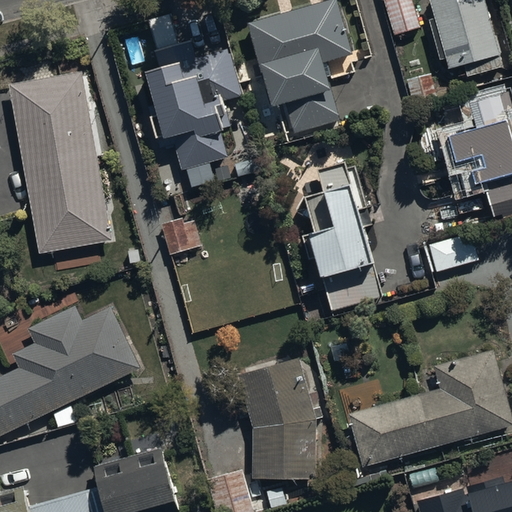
[(355,56),(338,0),(334,0),(250,26),(264,73),(265,73),(275,104),(288,100),(298,137),(345,123),(333,84),(357,76),(351,57),(355,56)]
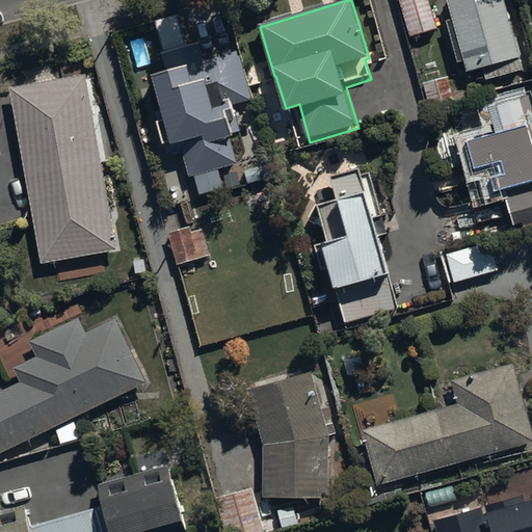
[(429,0),(401,0),(411,36),(437,30),(429,0)]
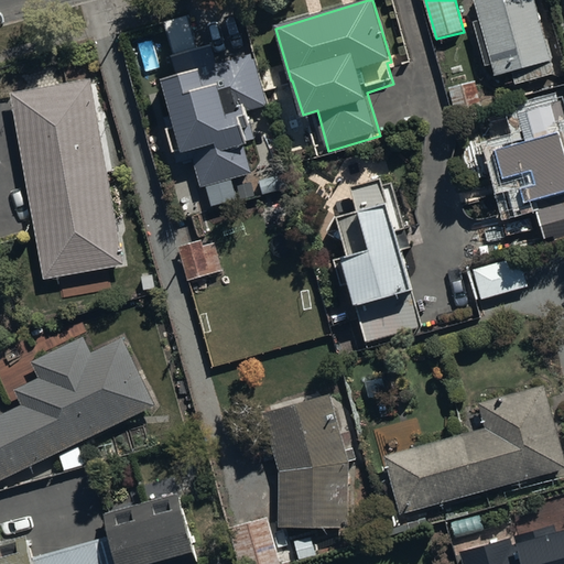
[(497,77),(511,73),(516,86),(556,74),(534,0),(474,0),(481,22),(474,24),(487,68),(494,66),(497,77)]
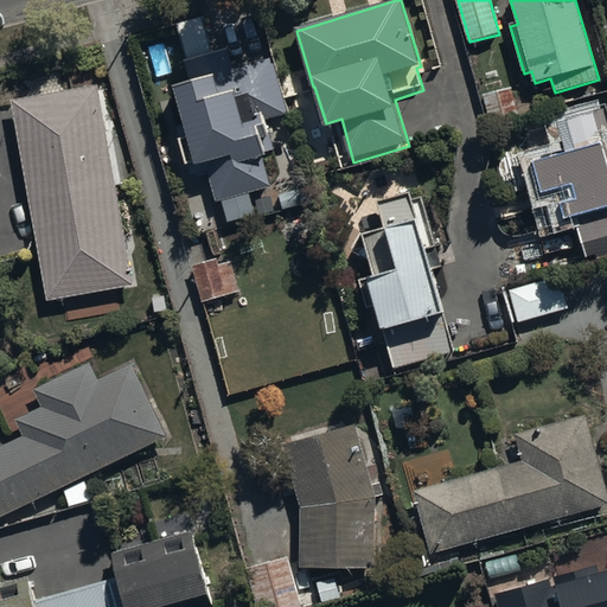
[(185,125),(177,127),(191,177),(209,172),(217,203),(270,189),(261,152),(267,151),(262,134),(270,132),(267,121),(289,115),(276,65),(272,66),(270,61),(234,70),(229,51),(186,62),(192,82),(176,87),(185,125)]
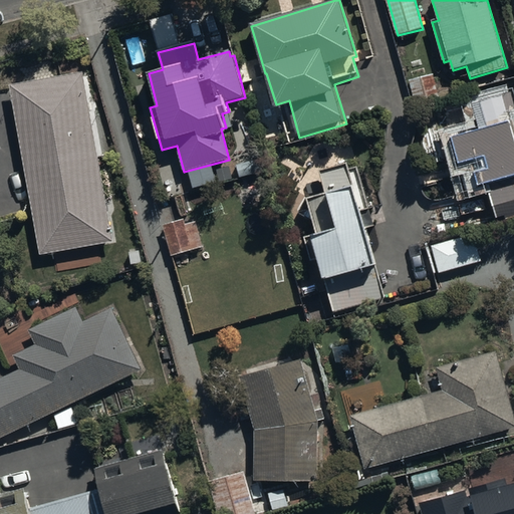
[(84,73),(10,86),(41,257),(114,244),(84,73)]
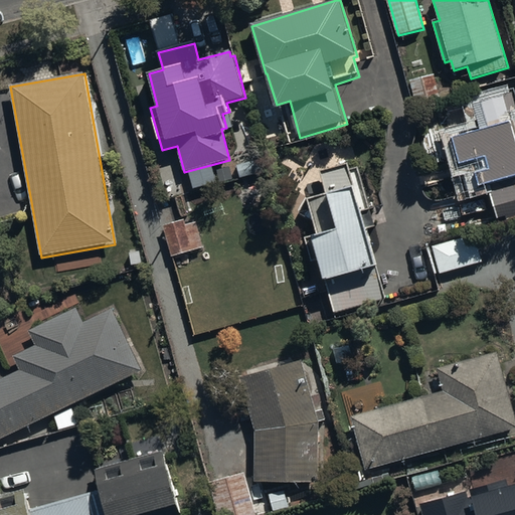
[(442,98),(436,74),(410,81),(417,105),(442,98)]
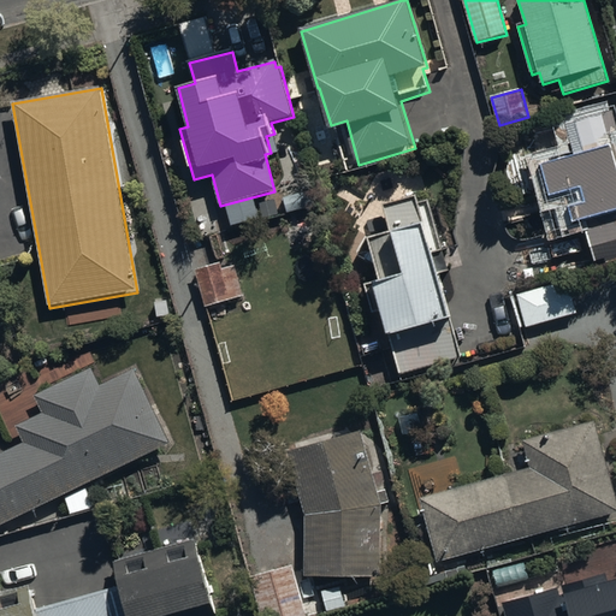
[(575,153),(540,163),(560,232),(584,225),(596,265),(615,259),(615,125),(612,112),(567,125),(575,153)]
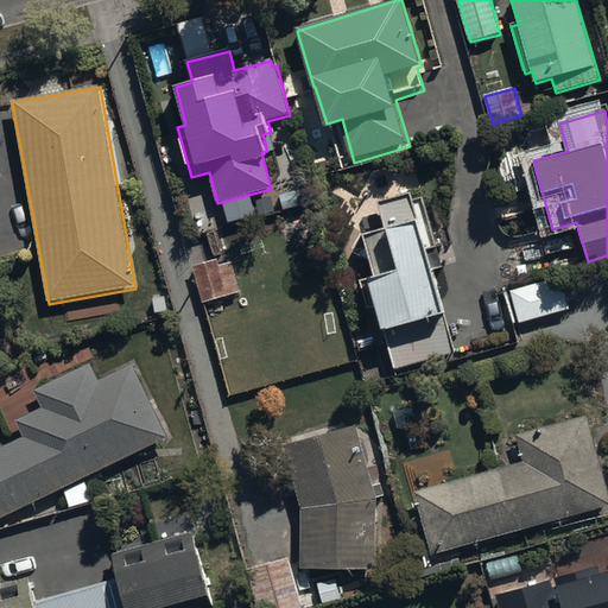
[(375,277),(361,283),(368,310),(378,308),(396,374),(458,358),(436,272),(443,270),(424,198),(412,201),(410,194),(379,201),(387,230),(365,236),(375,277)]
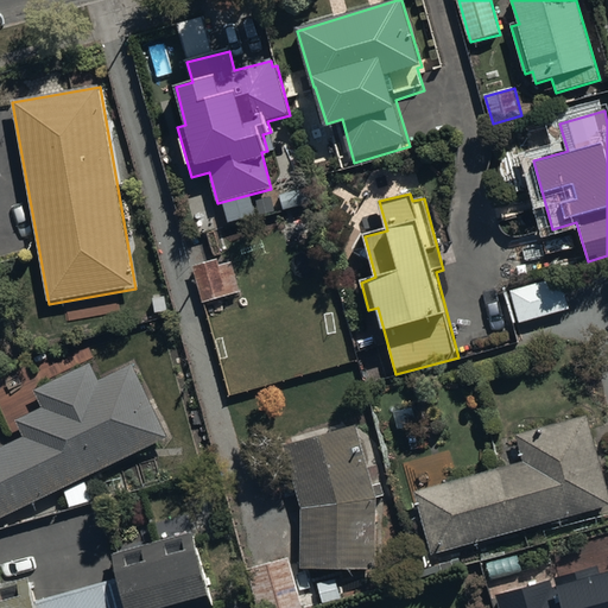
[(209,209),(194,211),(197,227),(213,223),(209,209)]
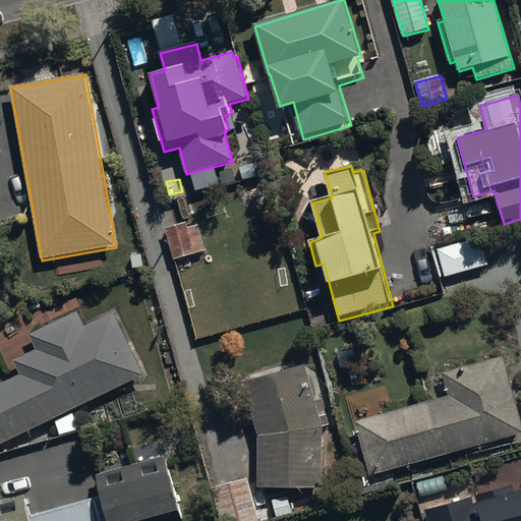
[(195,220),(166,228),(175,261),(205,251),(195,220)]
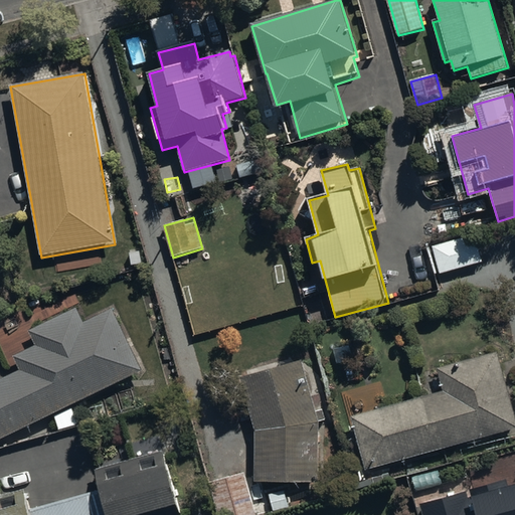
[(482,258),(474,229),(432,241),(440,270),(482,258)]
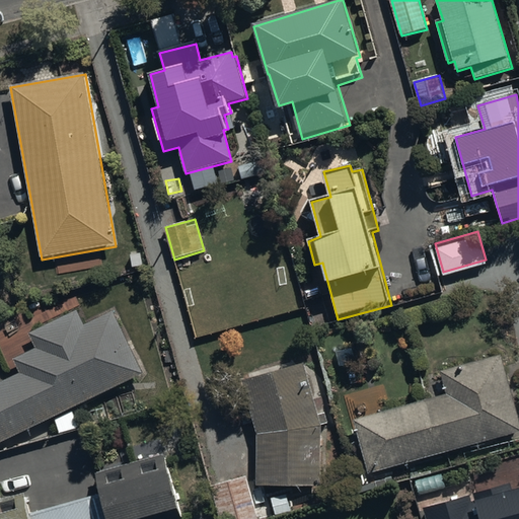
[(0,443),(144,373),(114,310),(86,323),(79,309),(28,335),(35,348),(13,359),(20,373),(0,382),(0,443)]
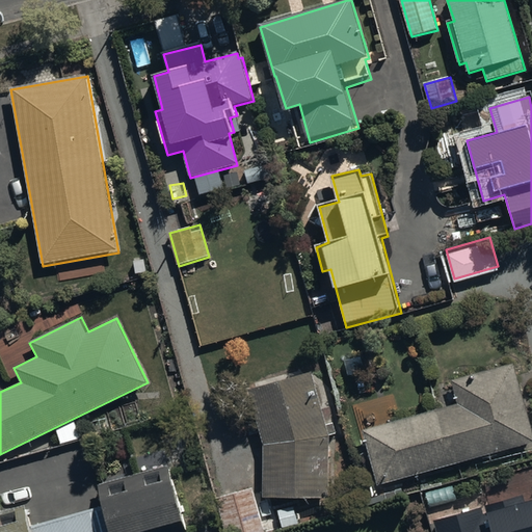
[(380,485),(531,442),(531,423),(515,363),(454,379),(460,402),(365,429),(380,485)]
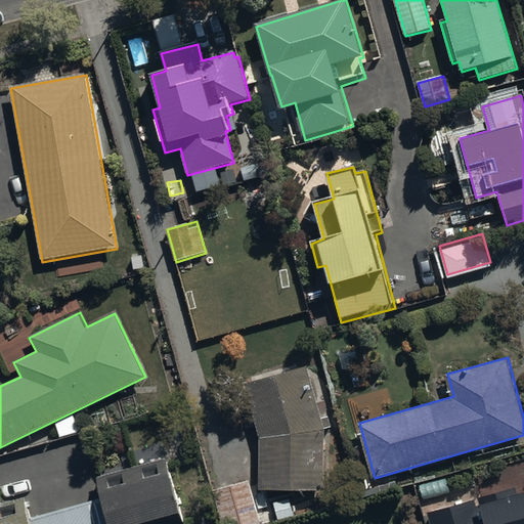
[(308,368),(246,386),(260,437),(260,480),(214,493),(223,523),(270,523),(280,521),(271,490),(323,492),(325,430),(308,368)]
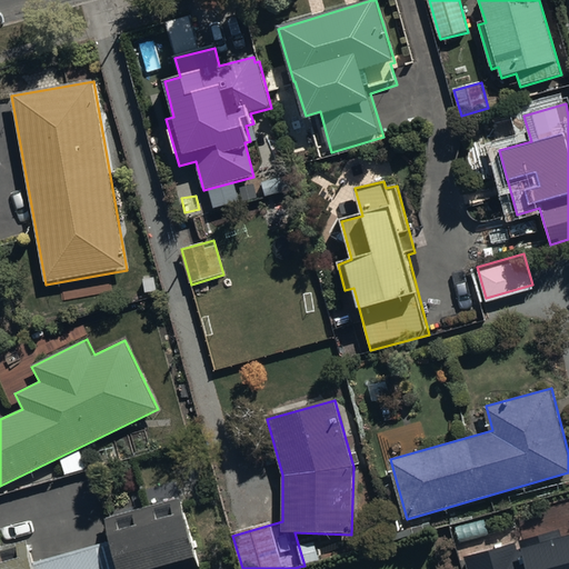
[(201,568),(181,499),(108,521),(115,543),(33,568),(26,541),(0,549),(0,568),(201,568)]
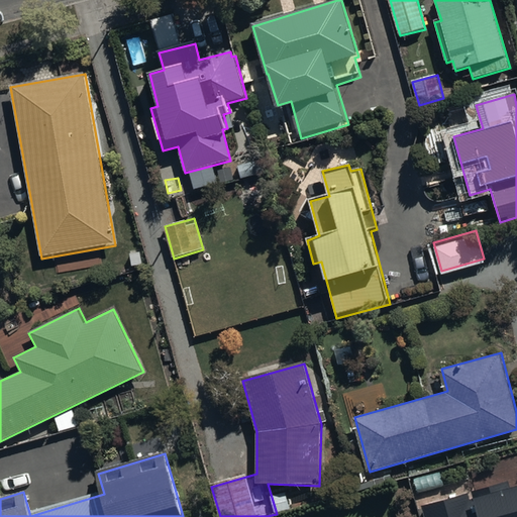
[(509,482),(423,507),(425,516),(516,516),(516,489),(512,491),(509,482)]
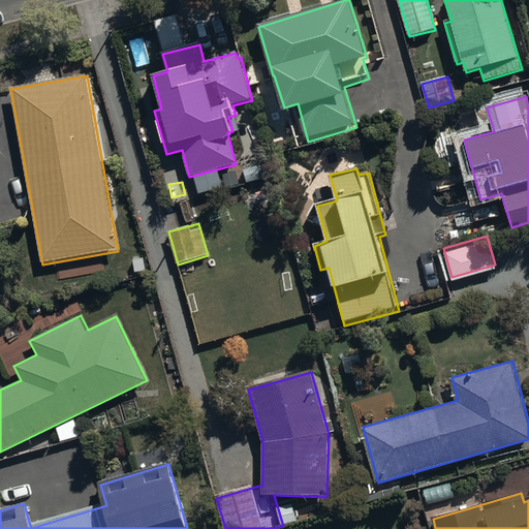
All buildings are outlined.
